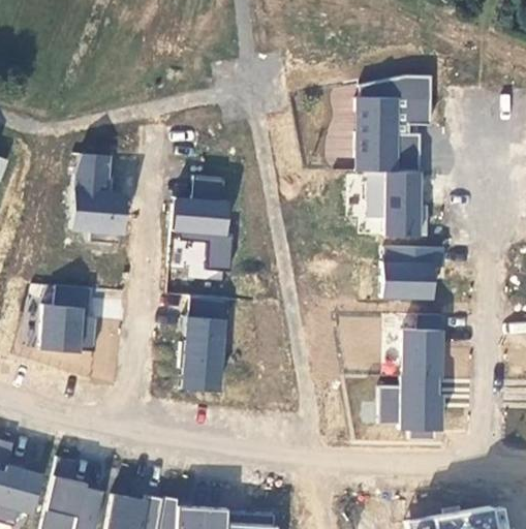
[(432,74),(406,74),(360,84),(360,96),(357,96),(356,157),(361,157),(361,168),(356,168),(356,169),(368,170),(421,170),(421,132),(410,132),(410,124),(432,124),(432,74)]
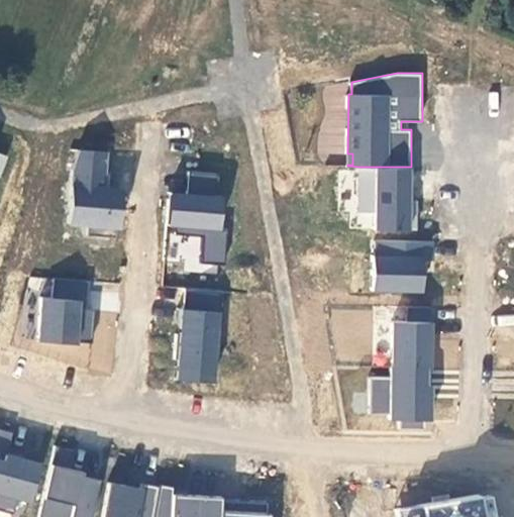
[(107,151),(79,149),(74,169),(70,223),(89,224),(88,235),(117,237),(118,227),(120,227),(123,189),(105,187),(107,151)]
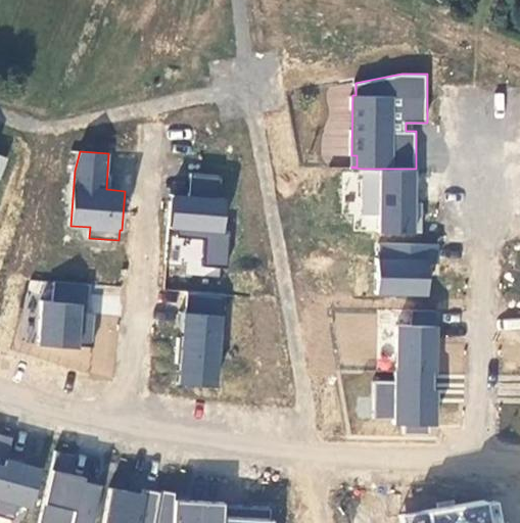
[(0,179),(8,157),(0,154),(0,179)]
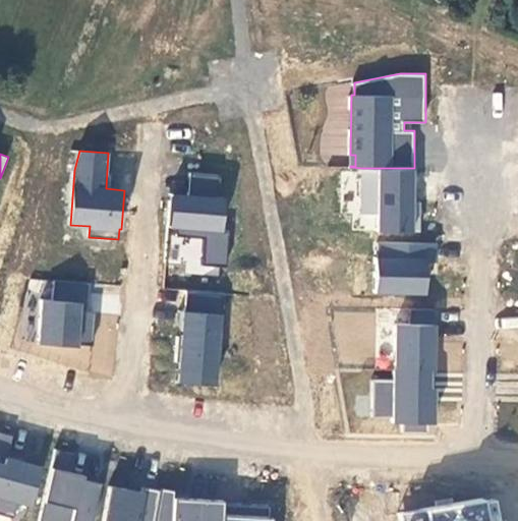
[(379,214),(378,230),(420,231),(421,201),(413,201),(410,201),(411,188),(413,189),(414,168),(362,168),(362,214),(379,214)]
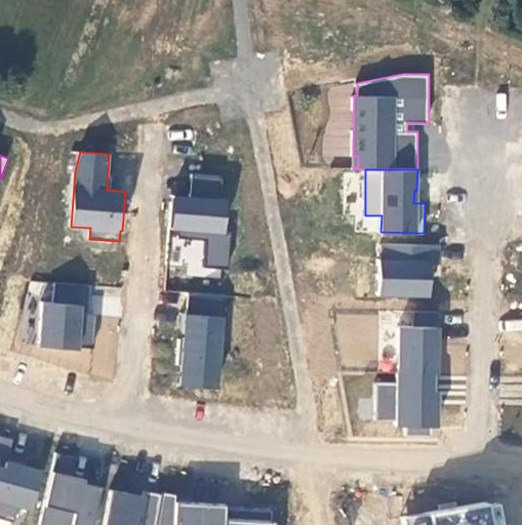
[(168,265),(169,265),(172,228),(179,229),(178,238),(193,239),(193,236),(207,237),(207,240),(205,267),(229,269),(232,233),(224,232),(226,199),(221,199),(222,176),(193,173),(191,196),(191,203),(173,202),(168,265)]
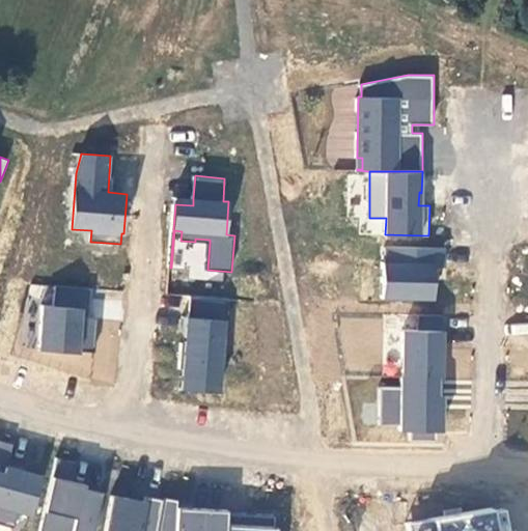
[(175,197),(175,204),(193,205),(193,198),(175,197)]
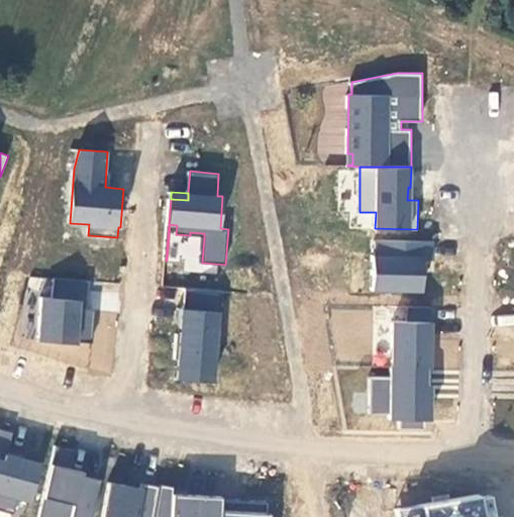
[(373,290),(422,291),(423,273),(419,273),(419,263),(423,263),(423,260),(434,260),(434,240),(377,239),(377,254),(374,254),(373,290)]
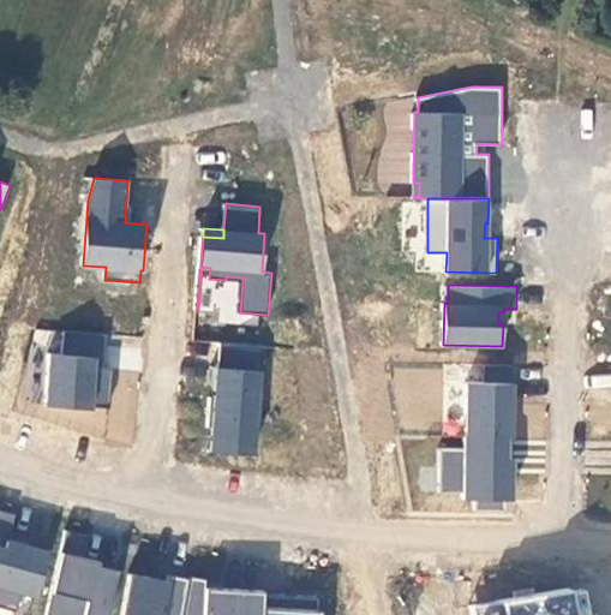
[(51,353),(47,405),(93,408),(93,406),(111,407),(114,368),(93,366),(94,358),(107,359),(109,334),(66,330),(64,354),(51,353)]
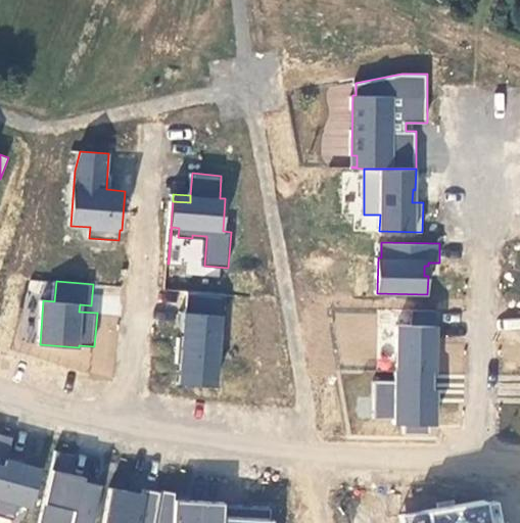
[(190,364),(189,384),(217,386),(221,336),(223,337),(227,294),(188,291),(187,312),(182,312),(182,313),(184,313),(183,329),(183,337),(180,337),(178,363),(181,363),(190,364)]
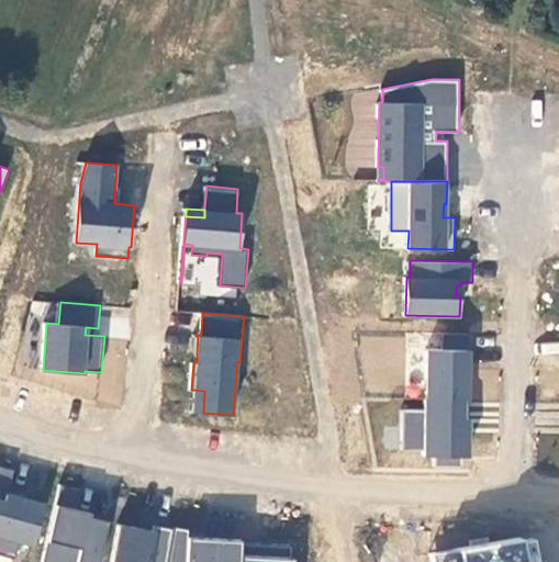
[(428,349),(427,398),(468,398),(469,351),(471,351),(471,333),(444,333),(444,349),(428,349)]
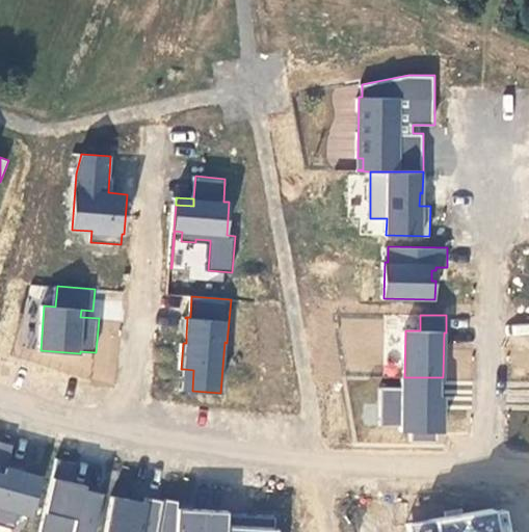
[(182,390),(192,391),(193,370),(184,369),(182,390)]
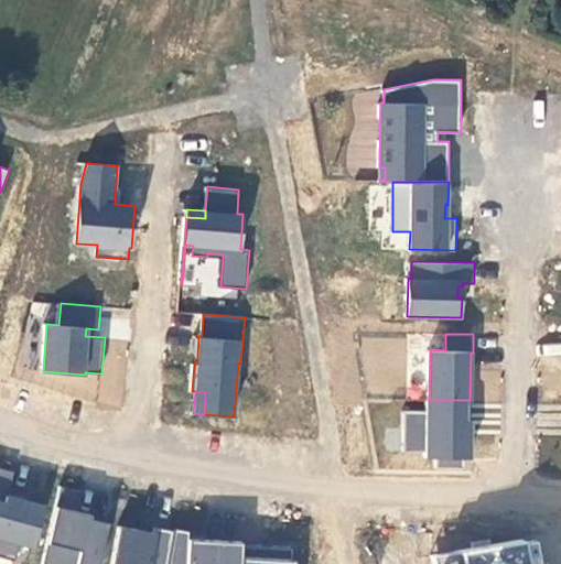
[(428,411),(406,410),(405,451),(427,452),(427,457),(437,457),(437,467),(465,468),(465,457),(471,457),(471,431),(465,431),(466,420),(472,420),(472,400),(470,400),(429,400),(428,400),(428,411)]
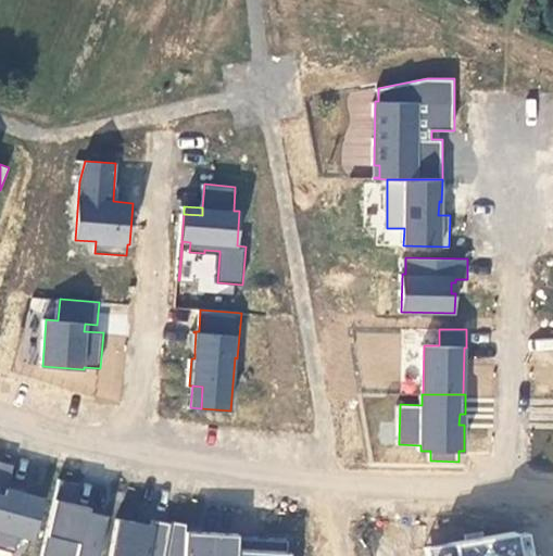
[(0,548),(16,553),(21,534),(34,538),(45,498),(26,493),(9,489),(10,483),(15,465),(0,460),(0,548)]
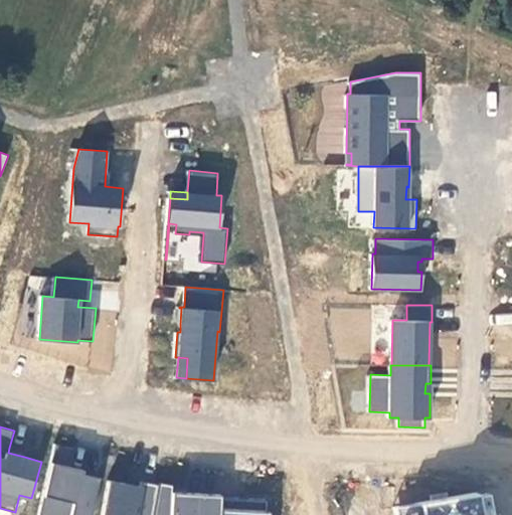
[(56,444),(39,514),(91,514),(100,477),(83,473),(70,470),(71,467),(75,448),(56,444)]
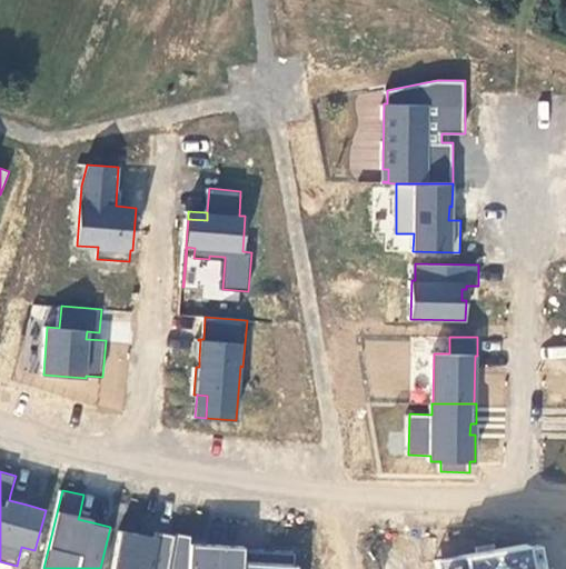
[(10,495),(9,500),(27,505),(28,500),(10,495)]
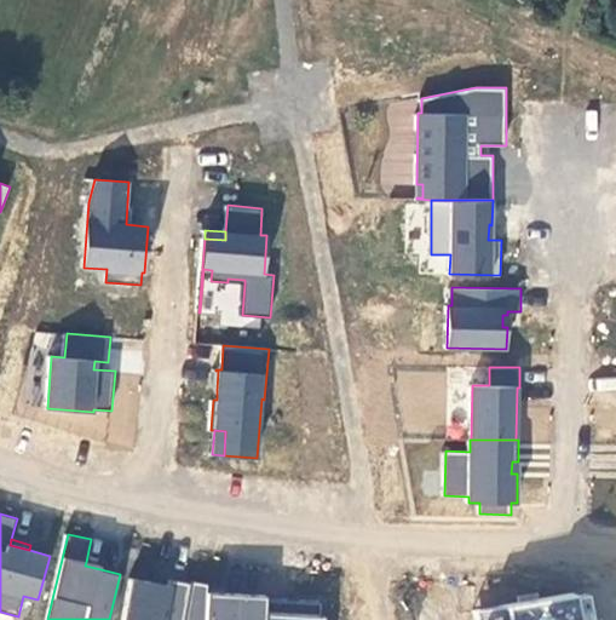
[(185,619),(193,583),(172,579),(171,585),(171,589),(153,585),(154,581),(133,578),(125,619),(185,619)]
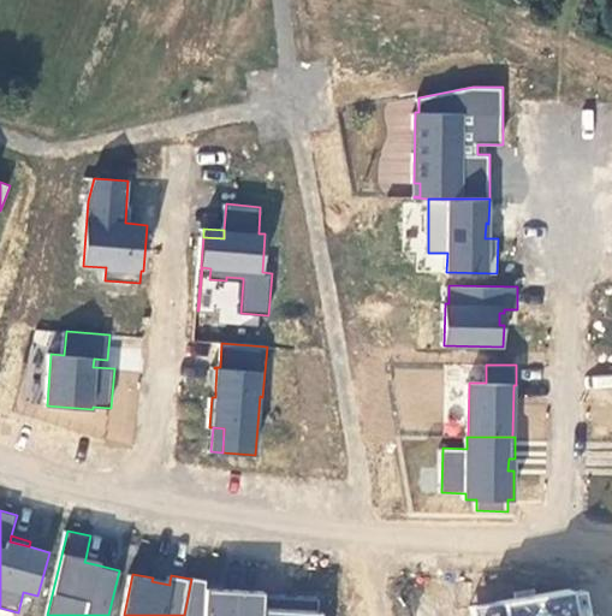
[(191,579),(184,615),(263,615),(266,594),(266,591),(224,590),(224,592),(208,591),(208,588),(208,580),(192,576),(191,579)]
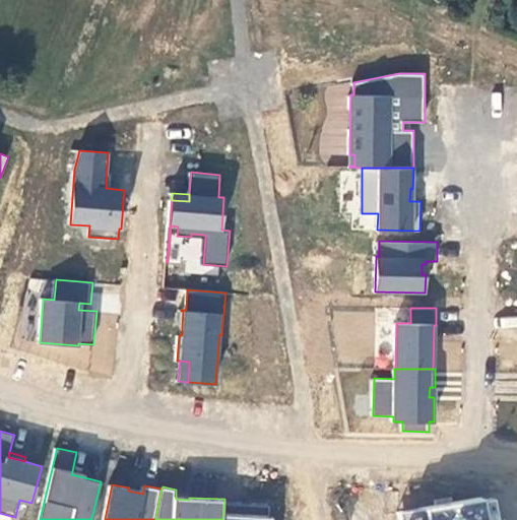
[(487,519),(483,497),(399,512),(400,519),(487,519)]
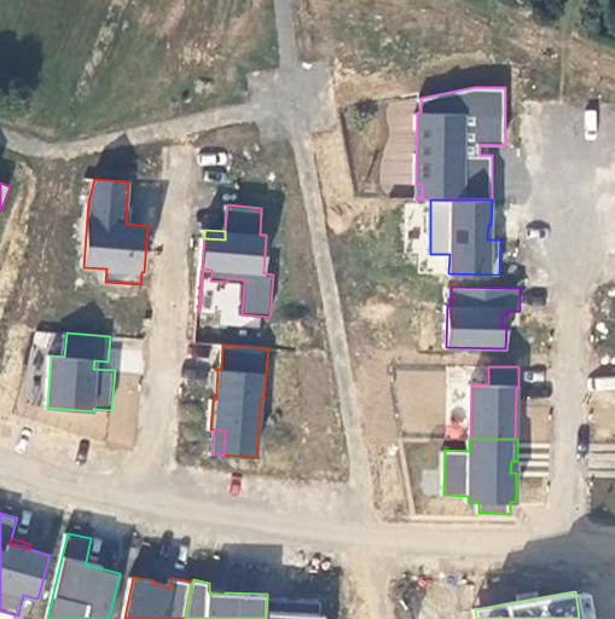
[(324,618),(325,614),(323,614),(323,600),(301,599),(301,613),(289,613),(289,599),(267,597),(265,618),(324,618)]
